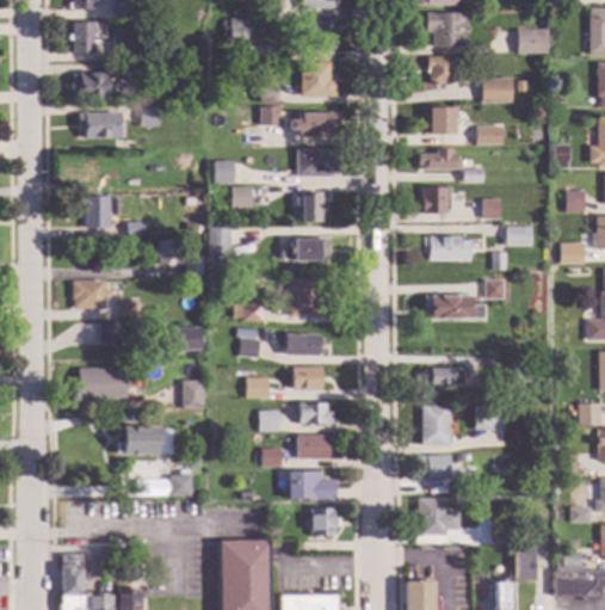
[(96,0),(96,10),(75,10),(75,0),(96,0)]
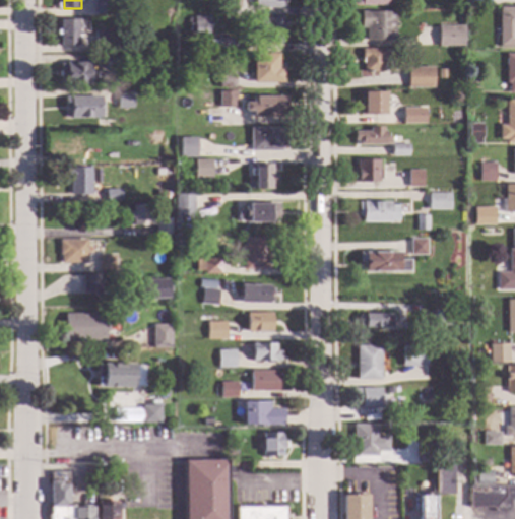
[(121,0),(121,14),(99,14),(99,0),(121,0)]
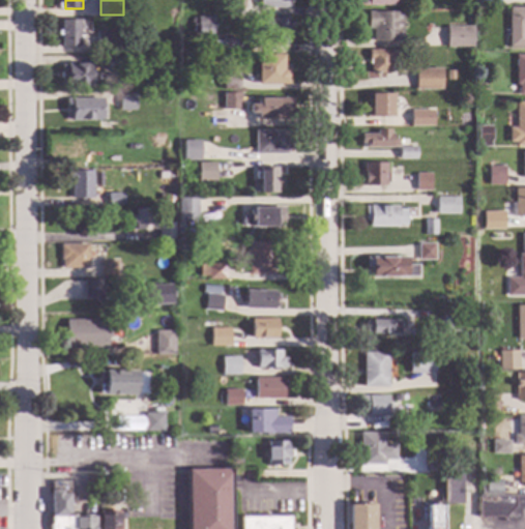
[(245,0),(245,13),(228,13),(228,0),(245,0)]
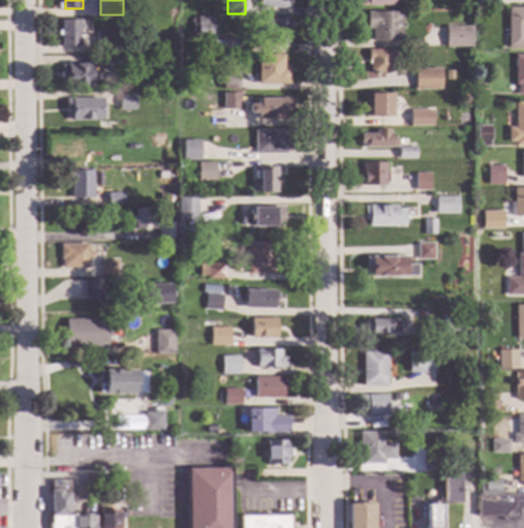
[(290,0),(290,8),(262,7),(262,0),(290,0)]
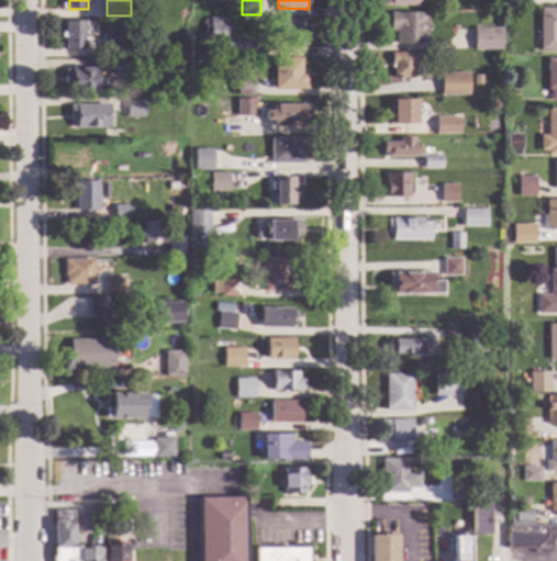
[(556,49),(543,49),(543,7),(556,7),(556,49)]
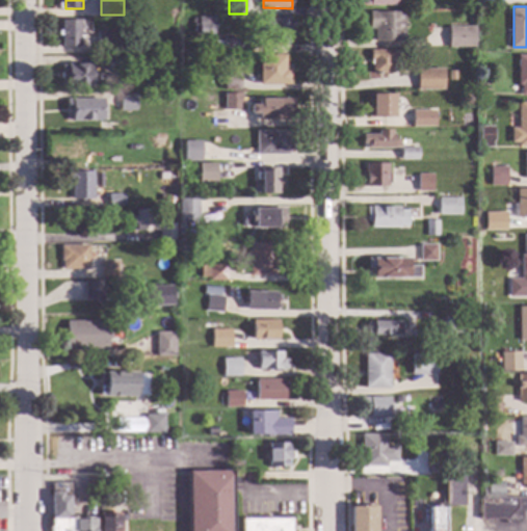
[(406,40),(377,41),(377,28),(372,28),(372,11),(406,11),(406,40)]
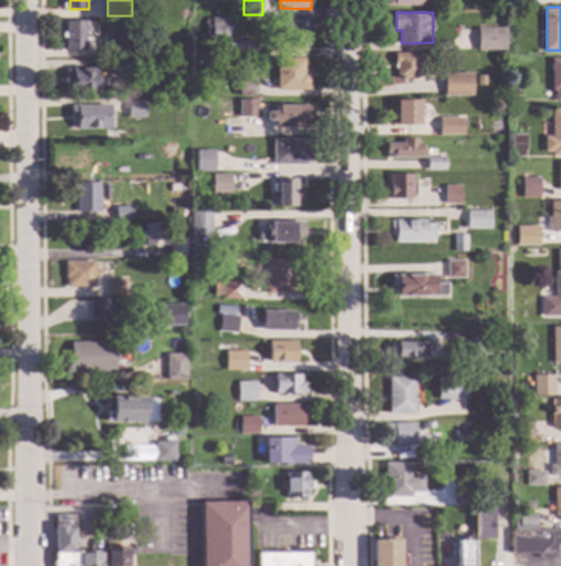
[(231,37),(215,37),(215,34),(210,34),(210,24),(215,24),(215,18),(231,18),(231,37)]
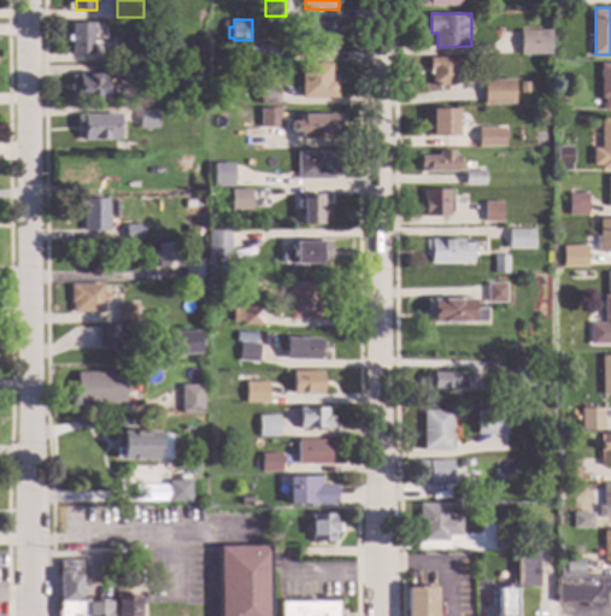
[(338,24),(344,24),(344,31),(339,31),(339,50),(316,50),(316,21),(322,21),(322,19),(338,19),(338,24)]
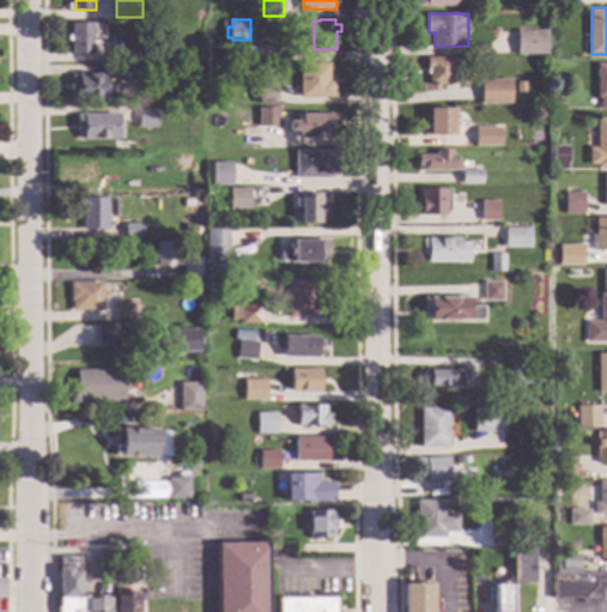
[(97,53),(76,53),(76,23),(96,23),(97,53)]
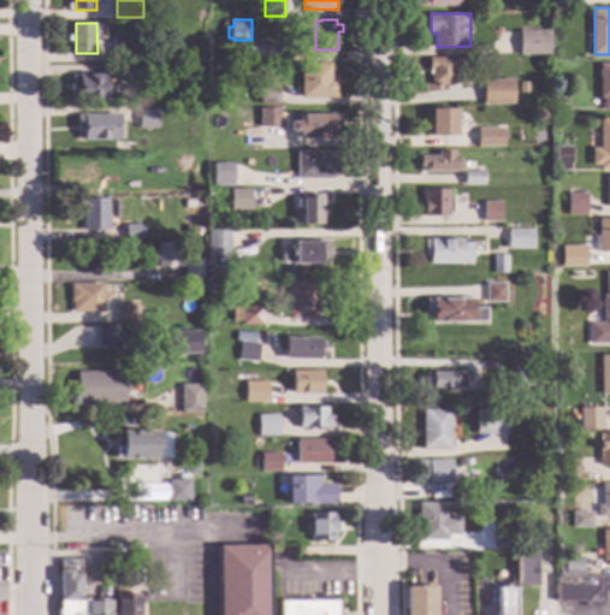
[(545,53),(523,53),(523,31),(545,31),(545,53)]
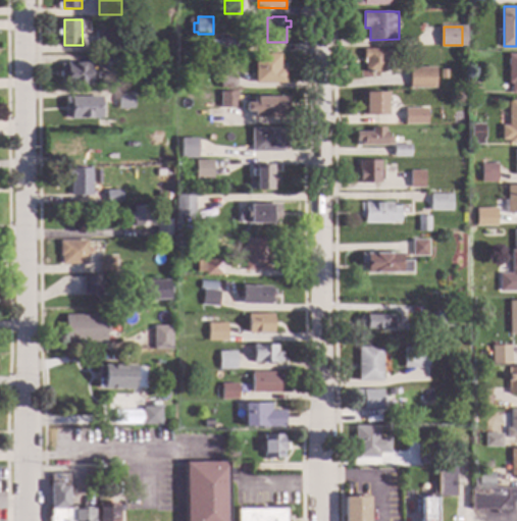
[(249,50),(222,50),(222,37),(249,37),(249,50)]
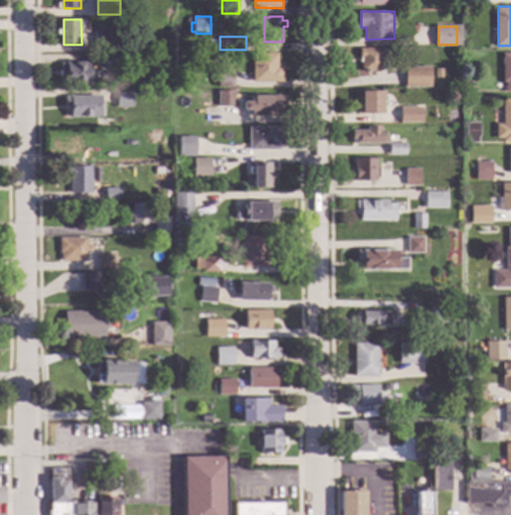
[(385,57),(383,57),(383,71),(364,71),(364,57),(362,57),(362,48),(385,47),(385,57)]
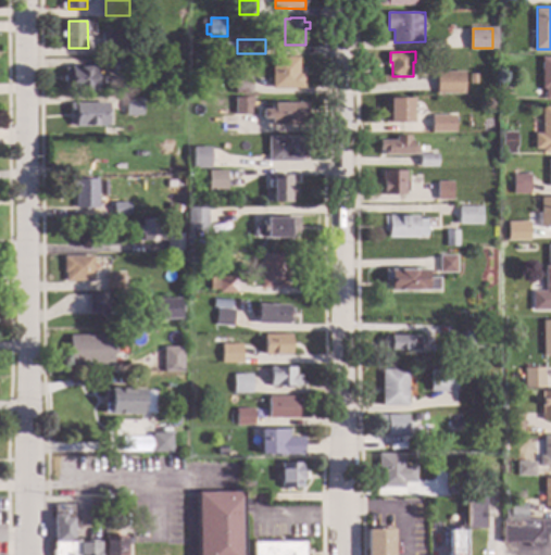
[(301,72),(307,72),(307,88),(275,88),(275,58),(301,58),(301,72)]
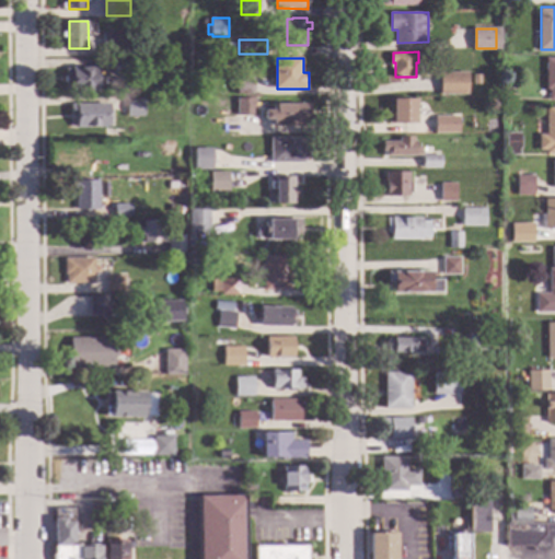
[(102,78),(107,78),(107,85),(101,85),(101,92),(74,92),(74,90),(69,90),(69,68),(74,68),(74,67),(102,67),(102,78)]
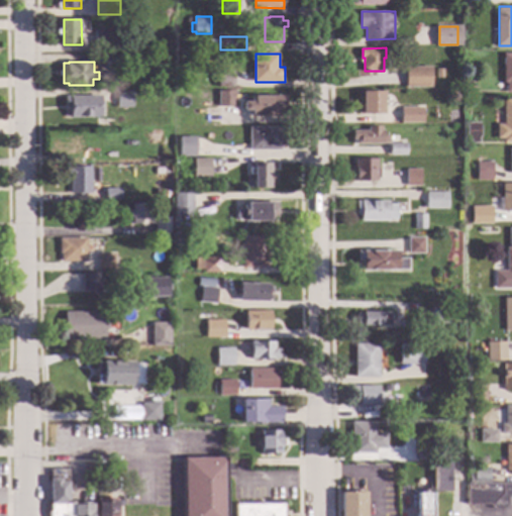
[(434,86),(409,87),(408,66),(433,66),(434,86)]
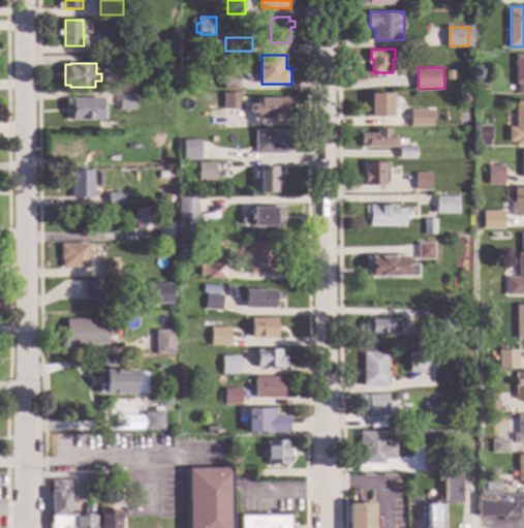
[(243,89),(226,89),(226,73),(243,73),(243,89)]
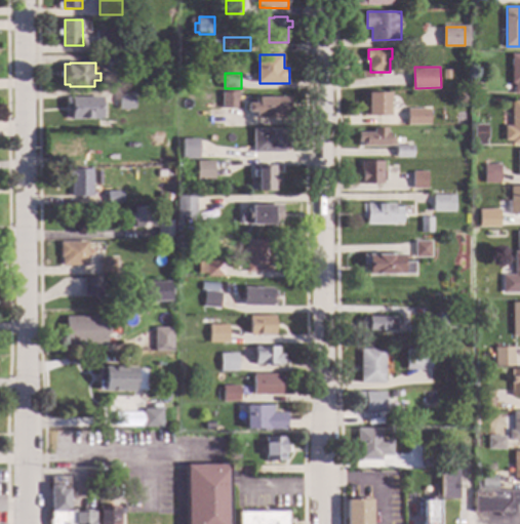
[(485,89),(477,90),(477,81),(485,81),(485,89)]
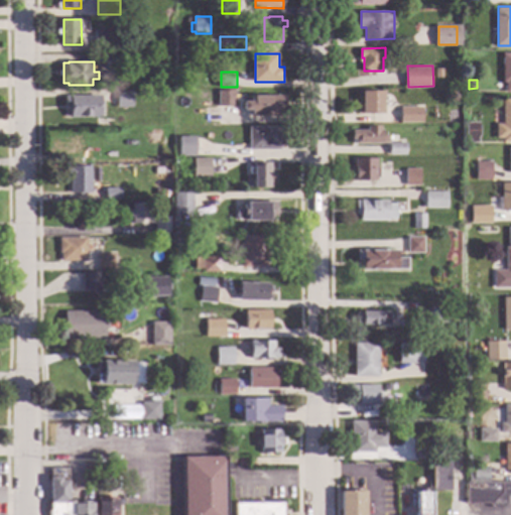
[(238,106),(222,106),(221,91),(237,90),(238,106)]
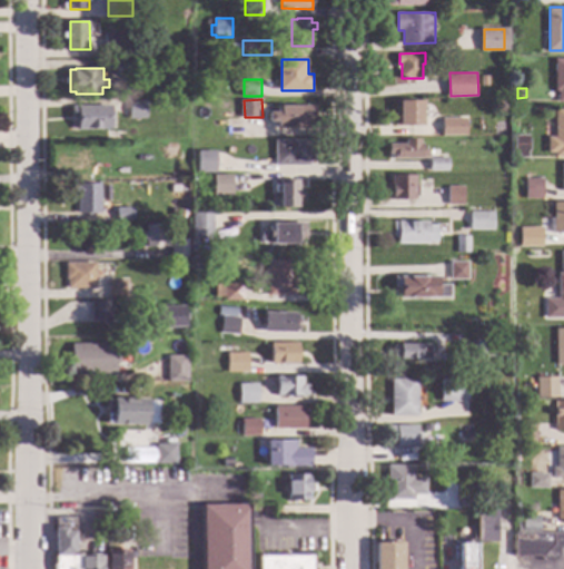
[(150,118),(132,118),(132,100),(150,100),(150,118)]
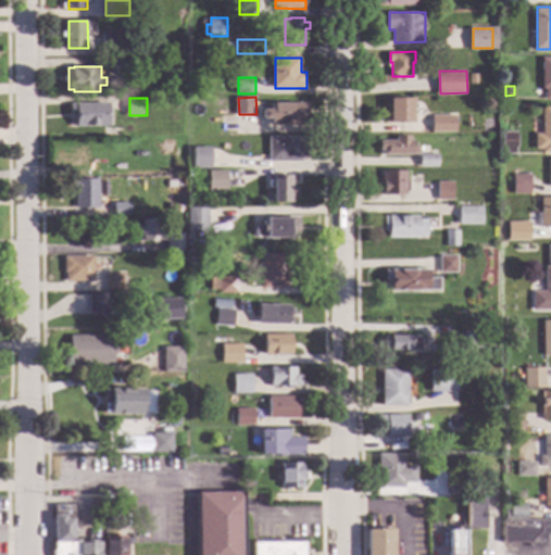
[(416,122),(389,123),(388,112),(392,112),(392,98),(415,98),(416,122)]
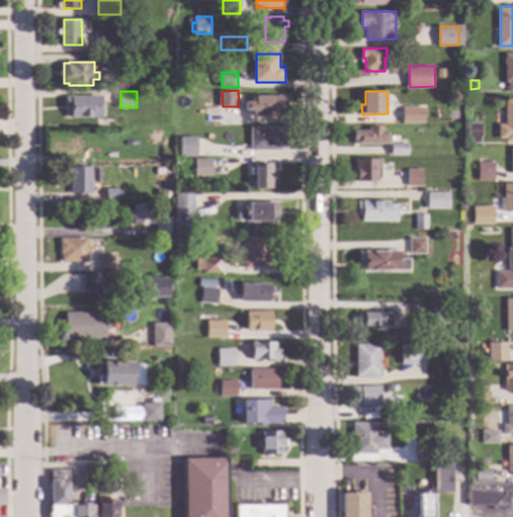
[(104,104),(106,104),(106,108),(104,108),(104,117),(73,117),(73,106),(68,106),(68,96),(104,96),(104,104)]
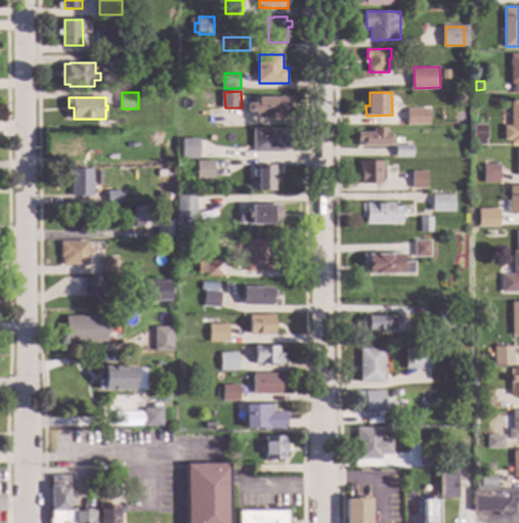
[(293,116),(258,117),(258,111),(250,112),(250,102),(258,102),(258,98),(293,97),(293,116)]
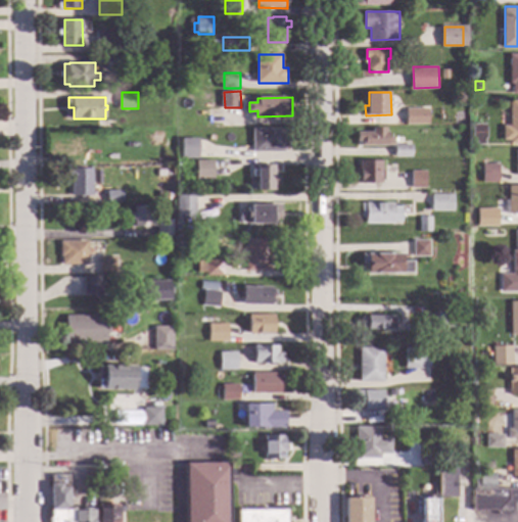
[(517,143),(512,143),(512,140),(505,140),(505,126),(512,126),(512,99),(517,99),(517,143)]
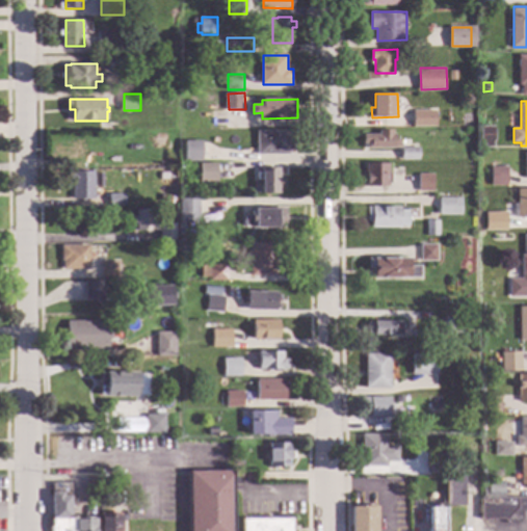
[(438,126),(416,126),(416,110),(438,110),(438,126)]
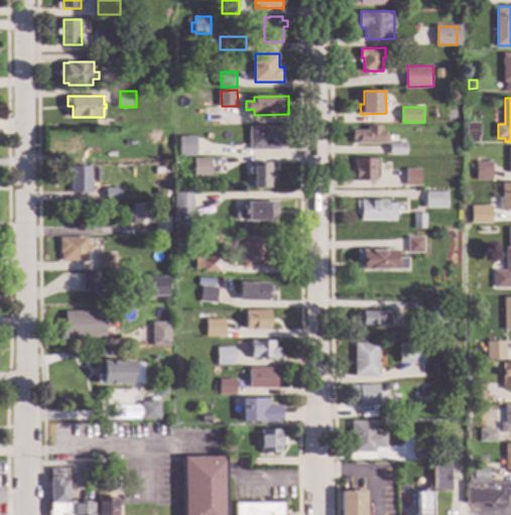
[(481,136),(480,136),(480,142),(469,142),(469,136),(468,136),(467,122),(481,122),(481,136)]
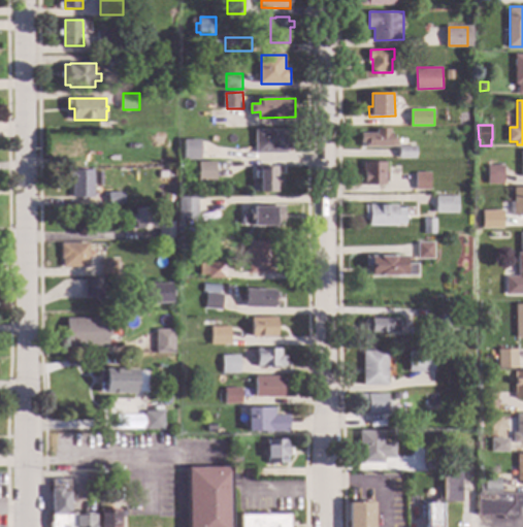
[(175,158),(176,158),(176,167),(161,167),(161,166),(144,166),(144,158),(154,158),(154,150),(156,150),(155,142),(151,142),(151,130),(174,129),(175,158)]
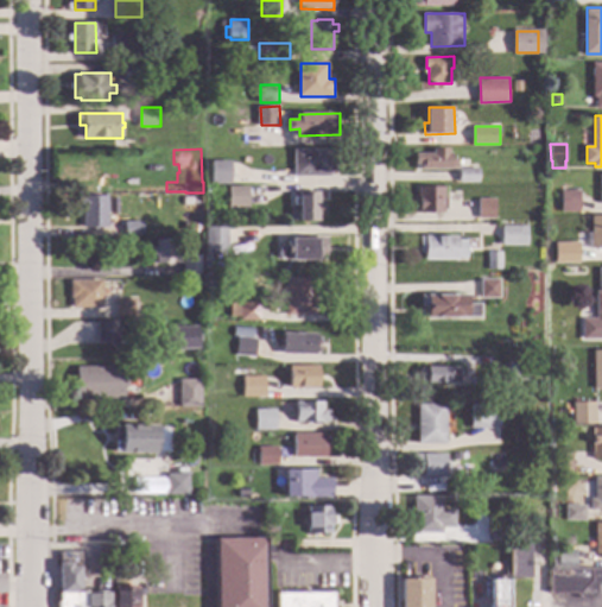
[(451,153),(455,153),(455,159),(461,159),(461,168),(455,168),(455,169),(420,169),(420,164),(418,164),(418,153),(436,153),(436,149),(451,149),(451,153)]
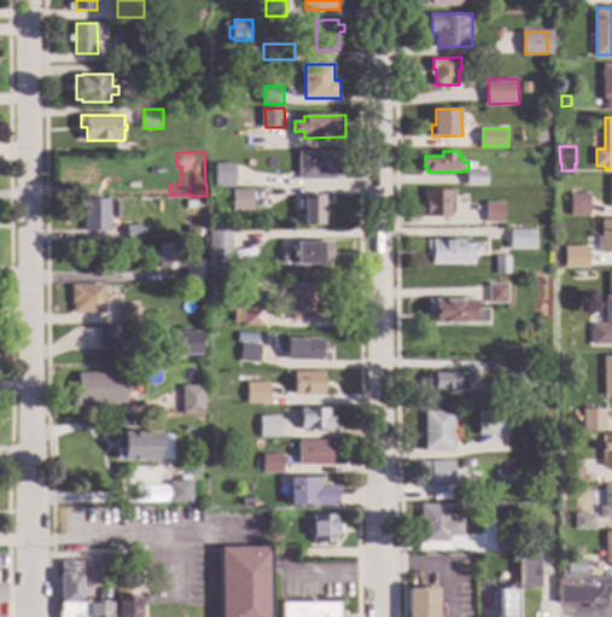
[(343,174),(339,174),(339,179),(302,179),(302,152),(343,152),(343,174)]
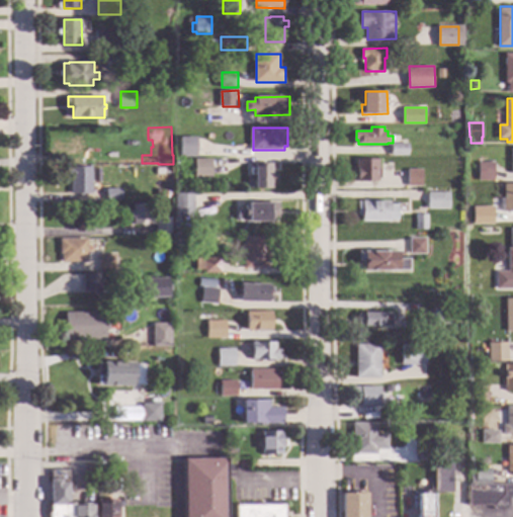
[(182,157),(199,157),(199,137),(182,137),(182,157)]
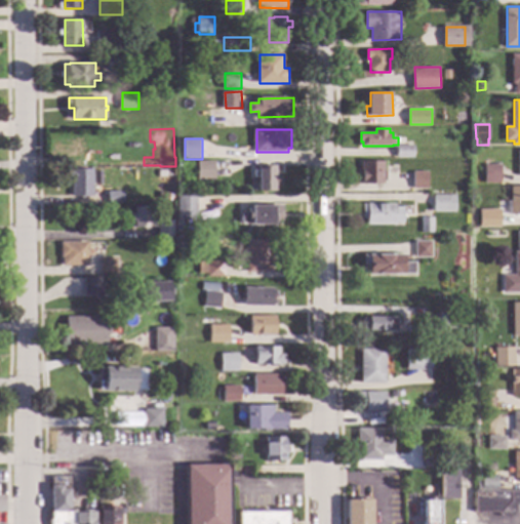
[(416,157),(399,157),(399,146),(415,146),(416,157)]
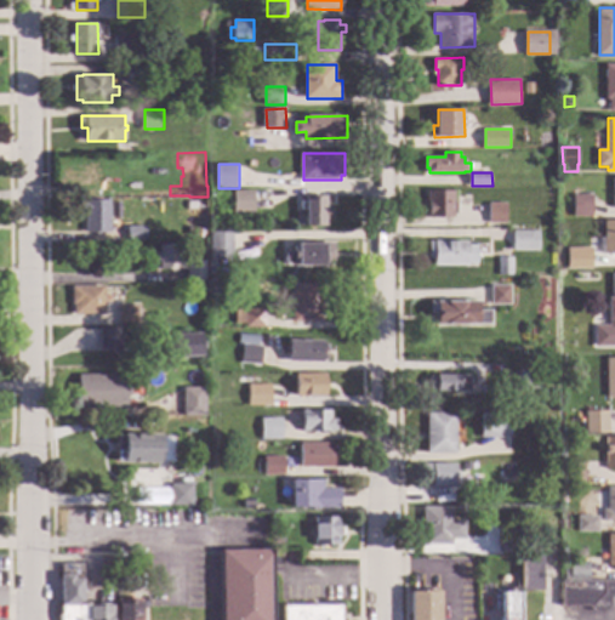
[(257,212),(237,212),(237,189),(257,191),(257,212)]
